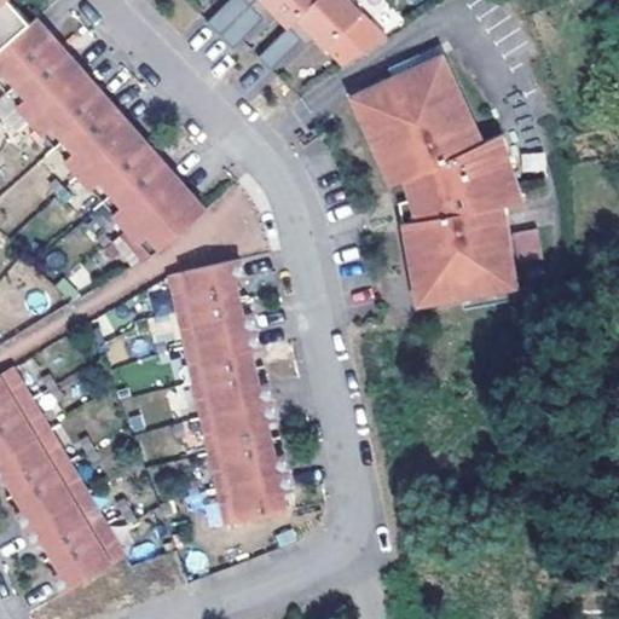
[(0,0),(0,81),(151,253),(160,248),(196,215),(185,203),(192,197),(168,171),(162,177),(150,162),(139,151),(145,145),(121,116),(114,121),(103,109),(92,96),(98,91),(74,59),(65,67),(55,53),(44,41),(51,35),(38,19),(30,25),(7,0),(0,0)]
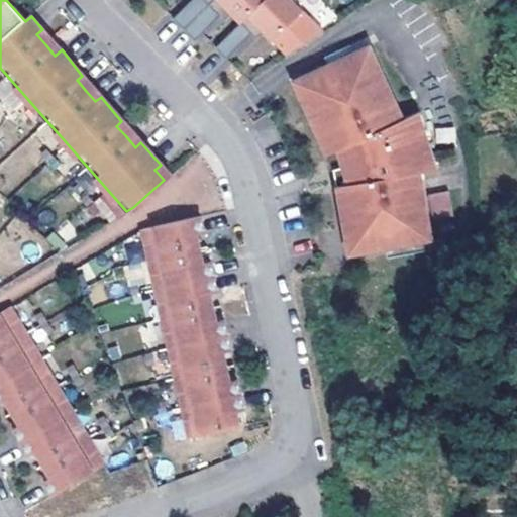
[(209,3),(205,0),(189,0),(173,17),(185,28),(209,3)]
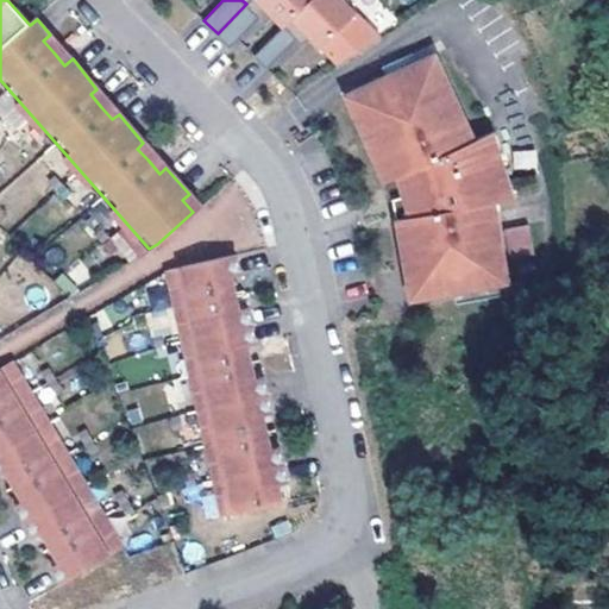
[(275,16),(259,0),(249,0),(246,4),(259,17),(267,24),(275,16)]
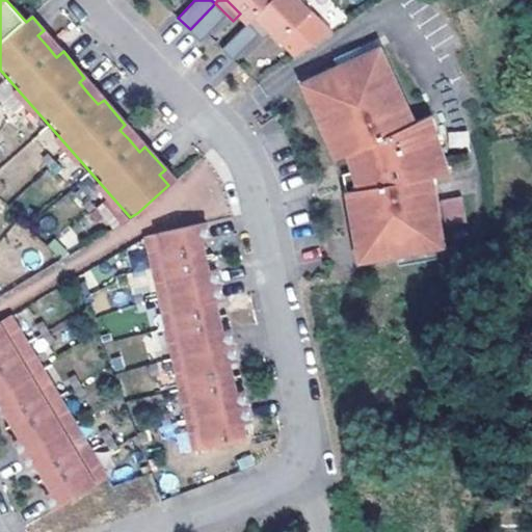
[(268,0),(227,0),(240,14),(247,21),(255,14),(268,0)]
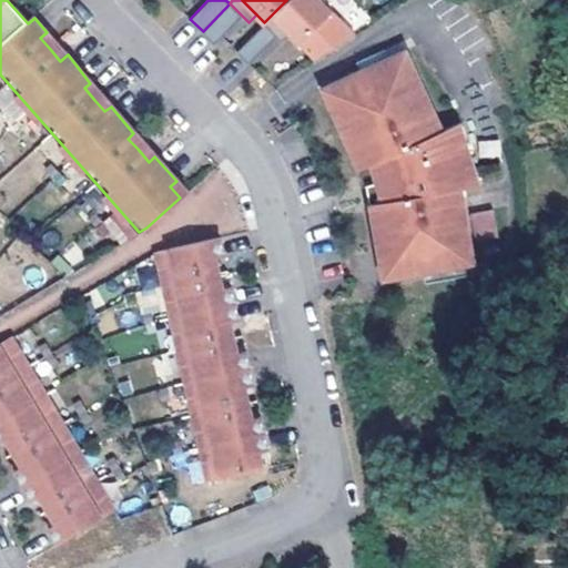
[(331,9),(322,0),(286,0),(272,14),(291,33),(298,41),(331,9)]
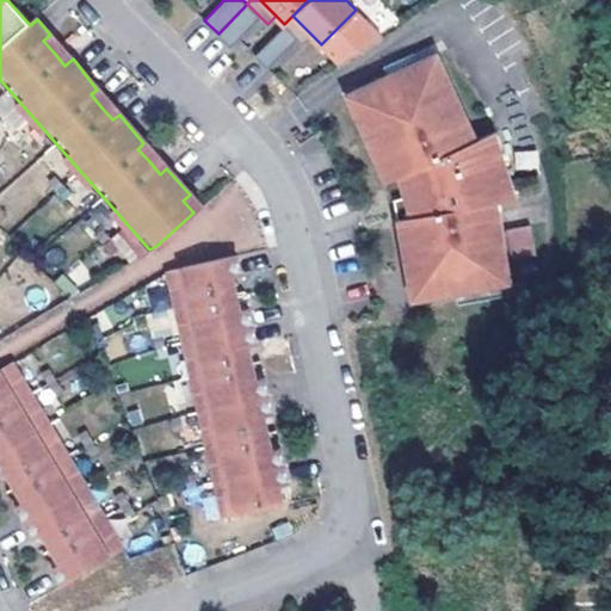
[(260,17),(247,4),(218,34),(232,47),(260,17)]
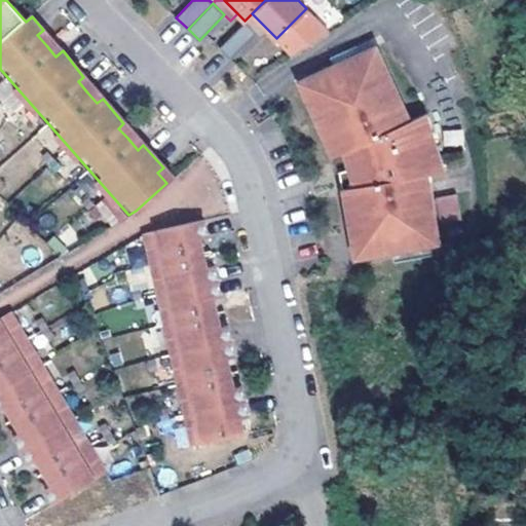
[(262,38),(269,31),(252,13),(245,21),(256,32),(262,38)]
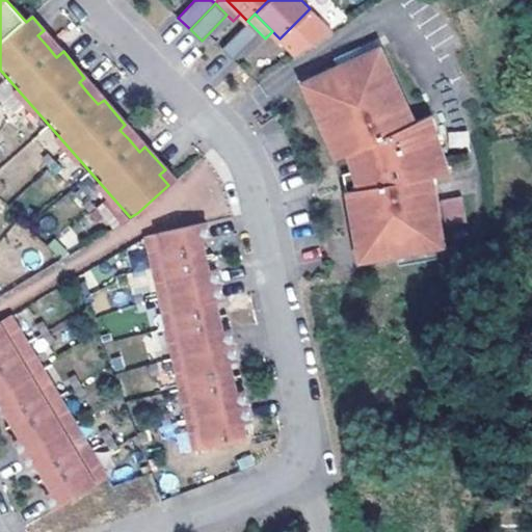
[(222,47),(234,58),(259,32),(247,21),(222,47)]
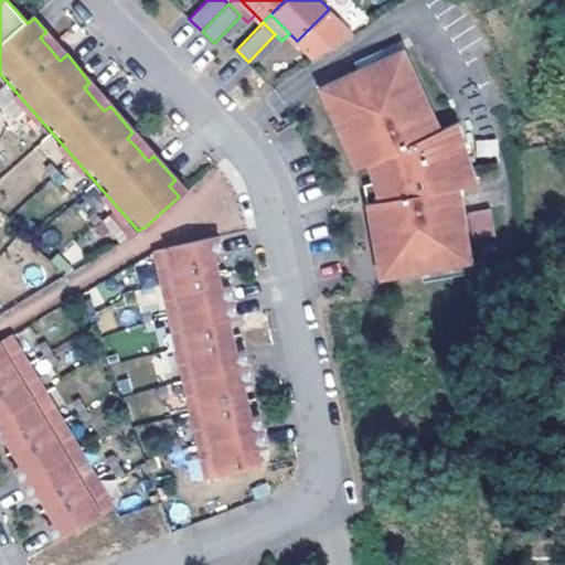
[(50,49),(56,43),(46,32),(40,38),(50,49)]
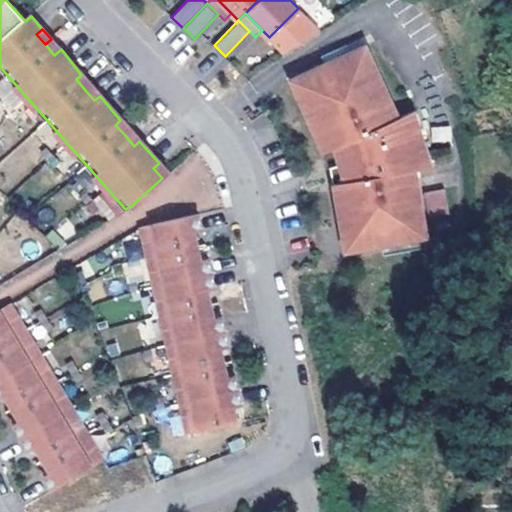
[(315,49),(321,62),(361,43),(355,31),(315,49)]
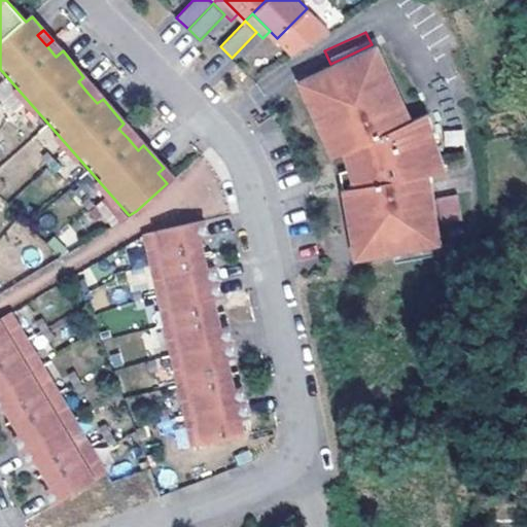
[(53,40),(46,45),(56,57),(63,50),(53,40)]
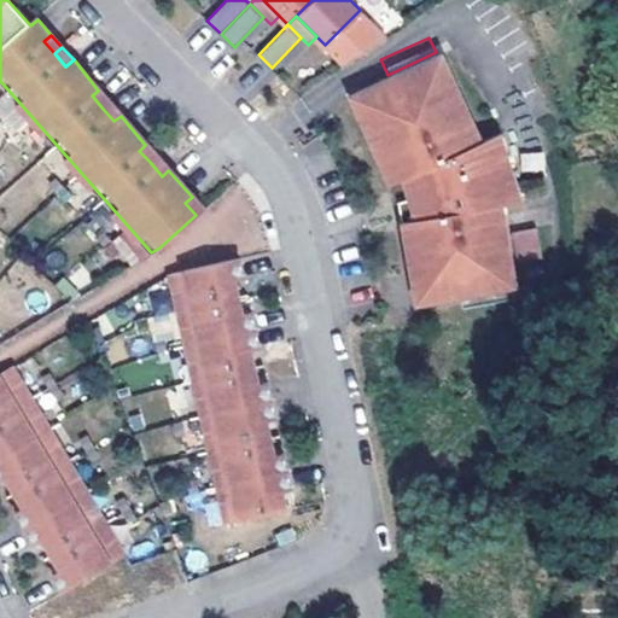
[(470,291),(524,274),(503,209),(517,204),(496,134),(477,143),(436,52),(388,75),(342,97),(383,188),(397,181),(407,199),(415,219),(402,223),(427,304),(470,291)]
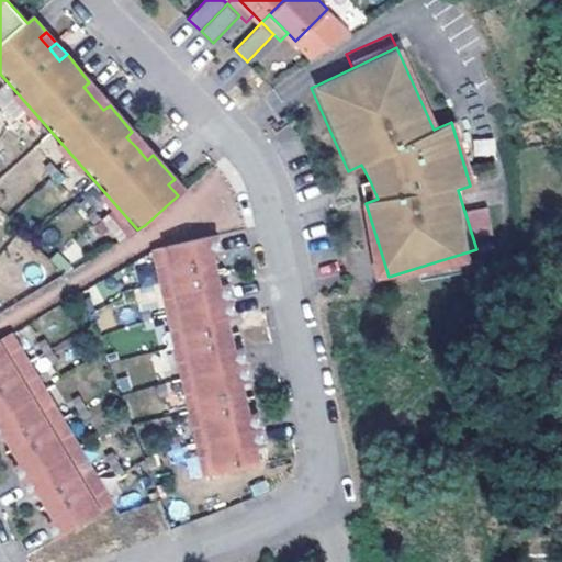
[(93,99),(99,92),(89,82),(83,87),(93,99)]
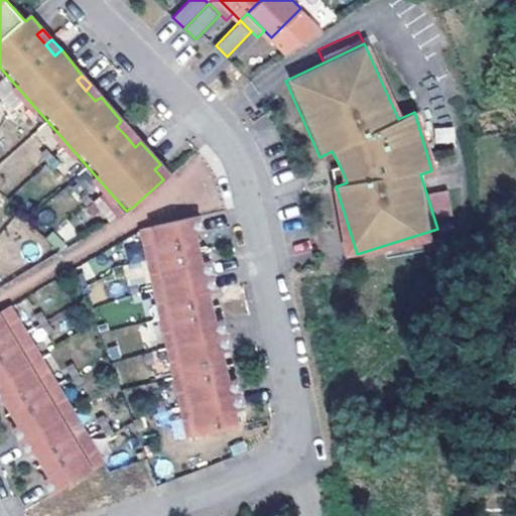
[(91,85),(86,91),(95,101),(101,97),(91,85)]
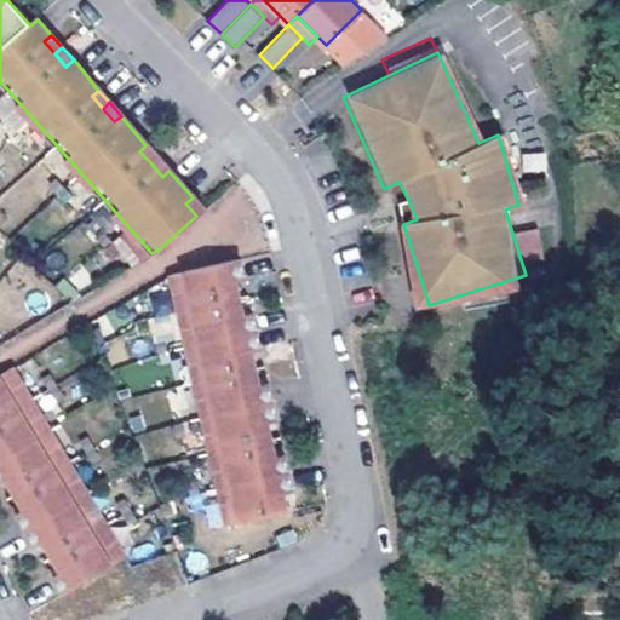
[(150,162),(158,156),(145,145),(139,151),(150,162)]
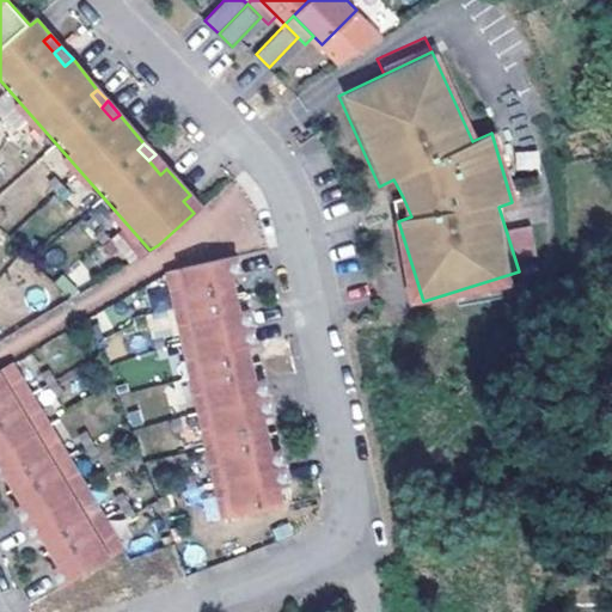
[(155,154),(148,160),(160,175),(166,169),(155,154)]
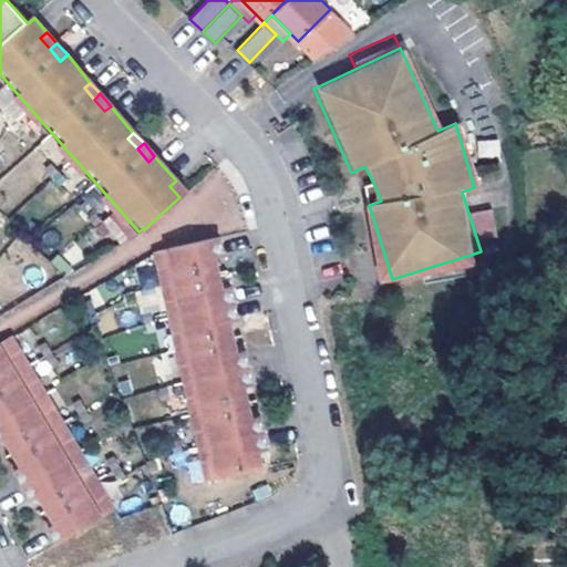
[(179,197),(186,192),(176,181),(169,186),(179,197)]
